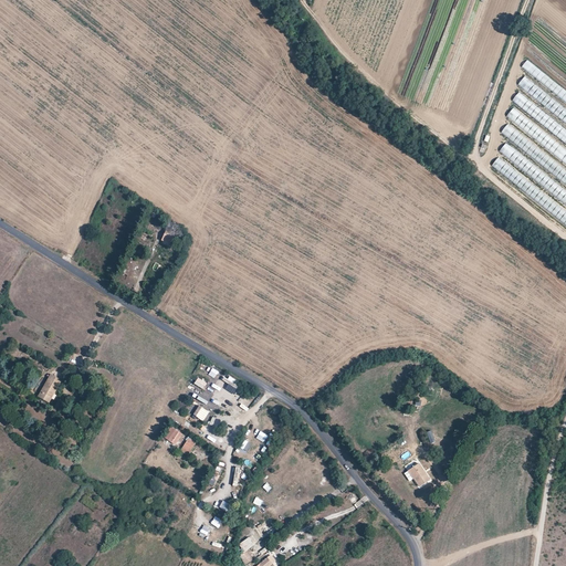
[(537,80),(543,73),(527,60),(522,66),(537,80)]
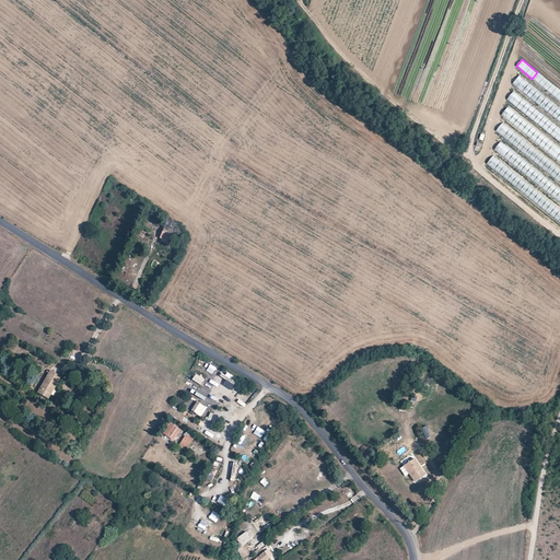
[(559,90),(535,71),(531,78),(559,100),(559,90)]
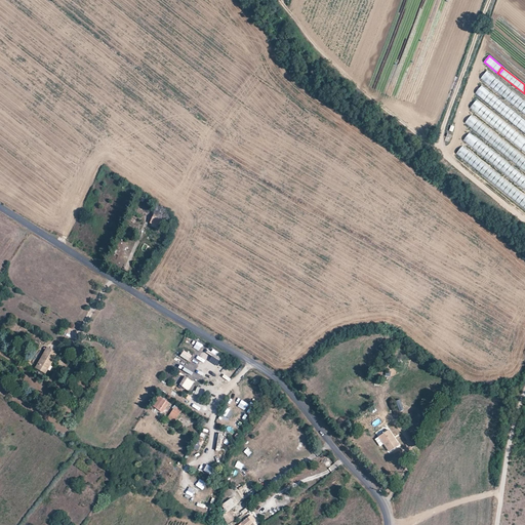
[(495,79),(490,86),(520,108),(524,101),(495,79)]
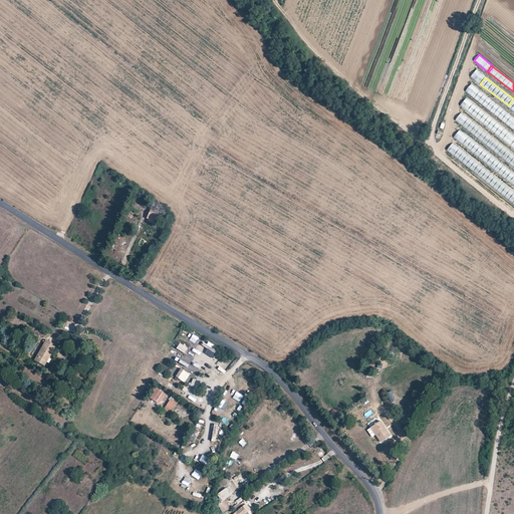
[(513,117),(480,91),(474,98),(513,129),(513,117)]
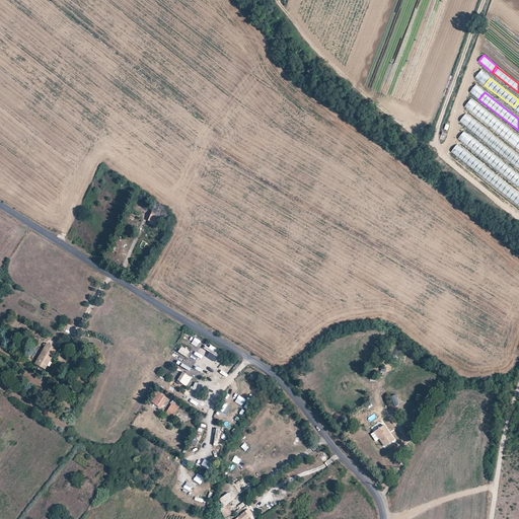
[(518,136),(470,100),(464,107),(514,145),(517,142),(516,141),(518,136)]
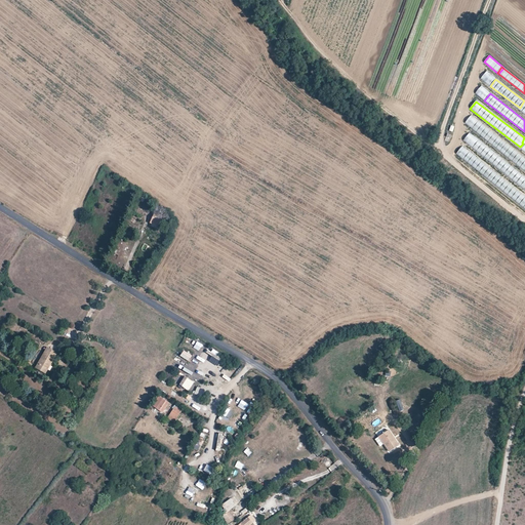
[(465,123),(505,153),(510,146),(471,116),(465,123)]
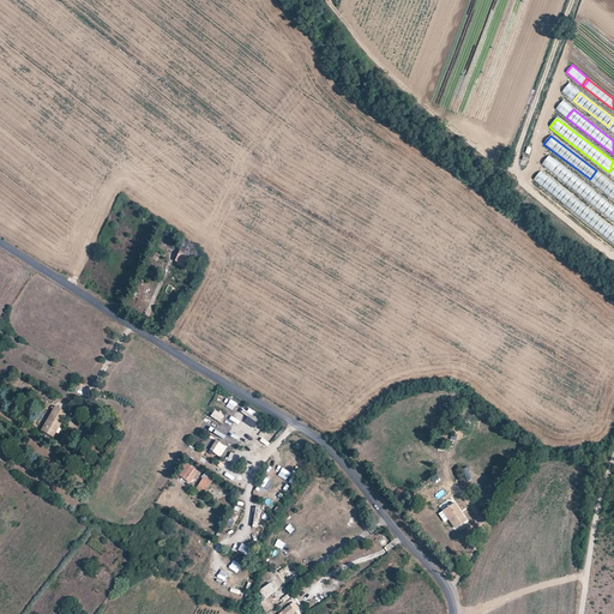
[(559,164),(553,173),(583,193),(588,186),(559,164)]
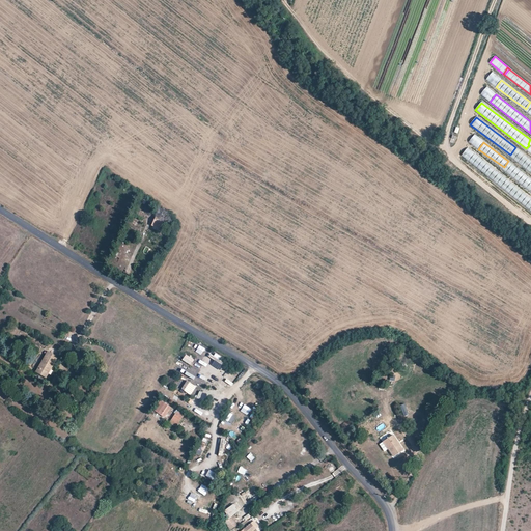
[(462,156),(491,176),(496,169),(467,148),(462,156)]
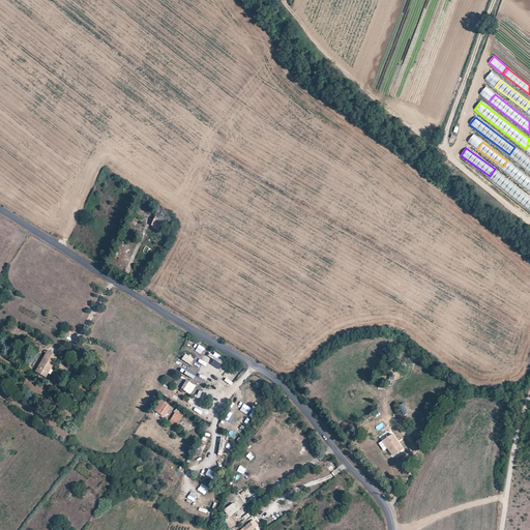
[(169,218),(156,214),(152,225),(165,230),(169,218)]
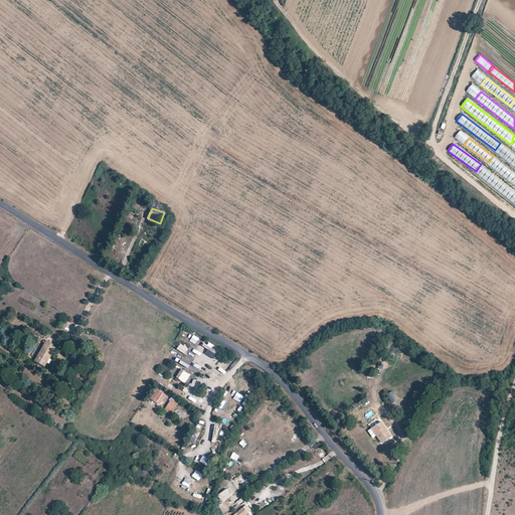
[(35,359),(44,365),(56,345),(46,339),(35,359)]
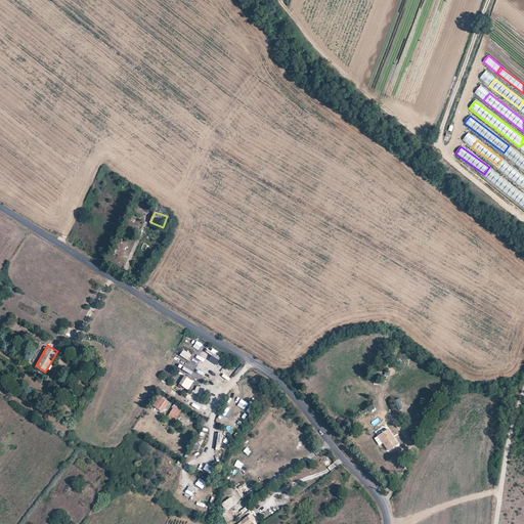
[(204,348),(201,351),(213,363),(215,360),(204,348)]
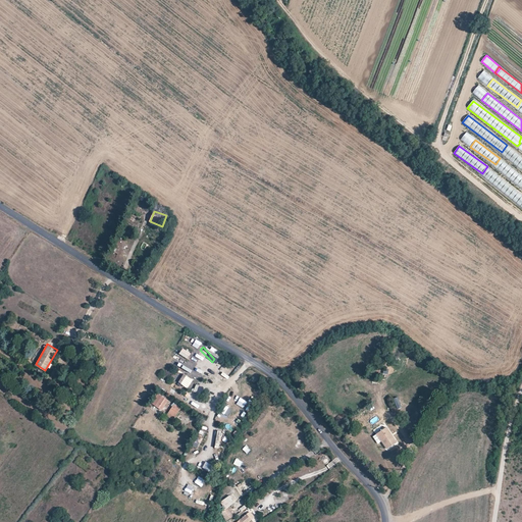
[(203,365),(201,368),(211,376),(213,373),(203,365)]
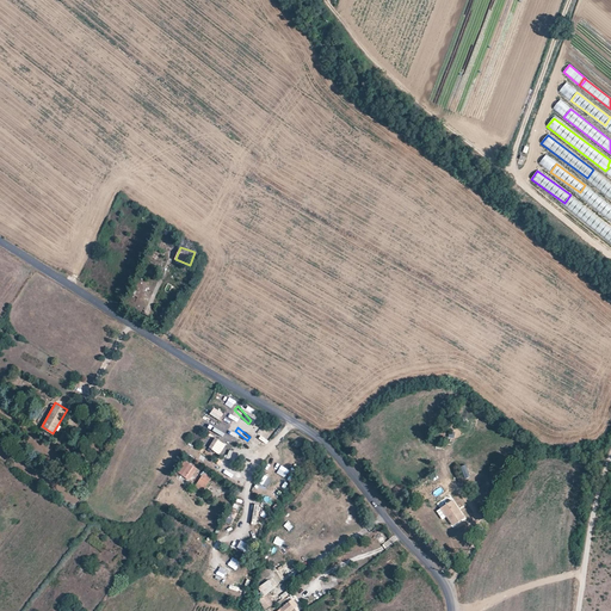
[(242,448),(239,455),(247,458),(251,451),(242,448)]
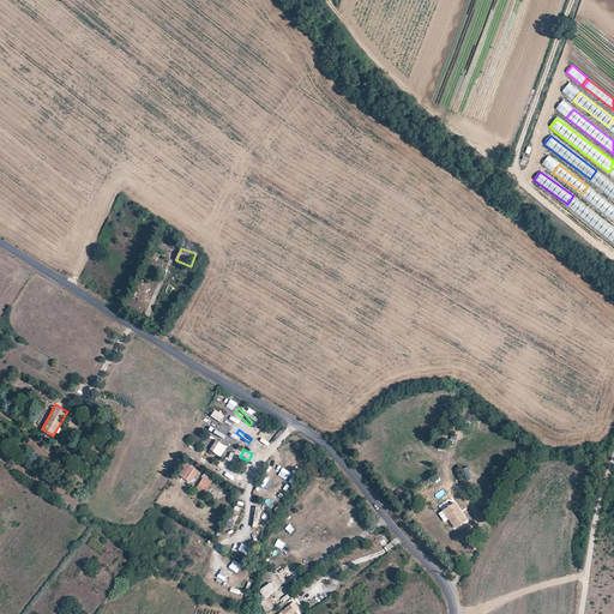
[(179,476),(192,482),(198,469),(186,463),(179,476)]
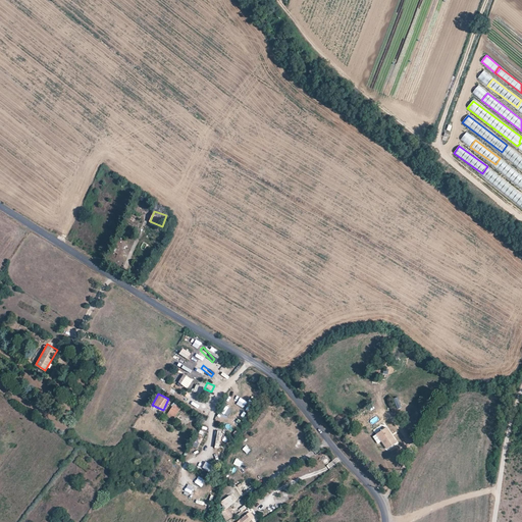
[(226,402),(232,405),(236,399),(230,396),(226,402)]
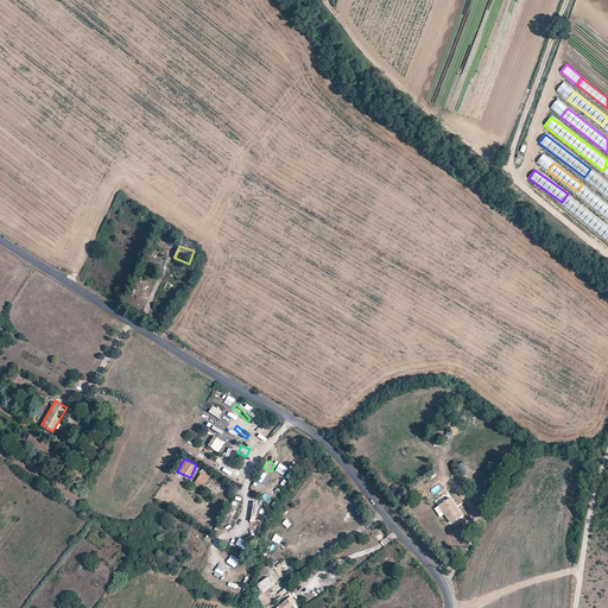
[(286,469),(282,476),(289,481),(293,475),(286,469)]
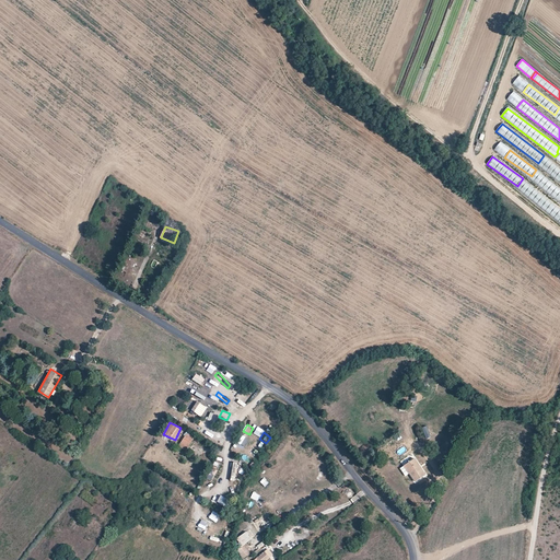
[(189,443),(193,439),(184,433),(183,435),(184,436),(183,439),(189,443)]
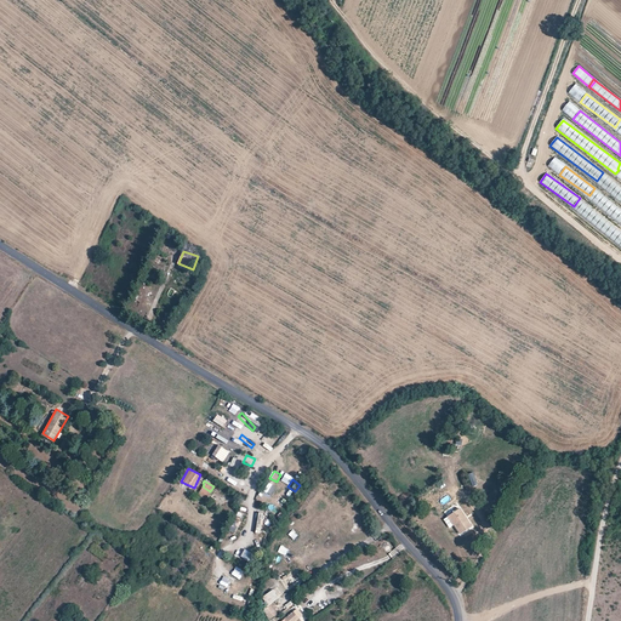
[(265,490),(272,494),(277,485),(268,482),(265,490)]
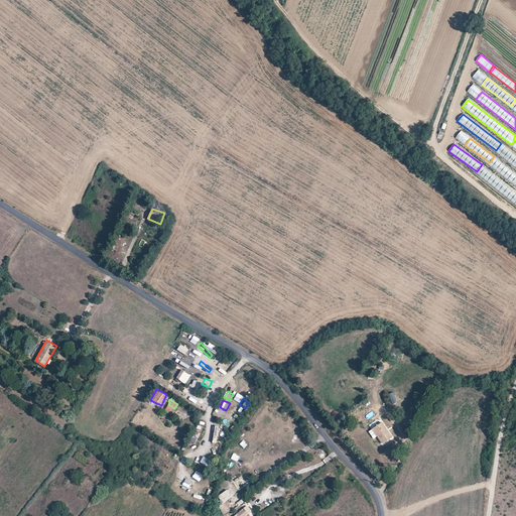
[(236,406),(231,412),(237,417),(242,410),(236,406)]
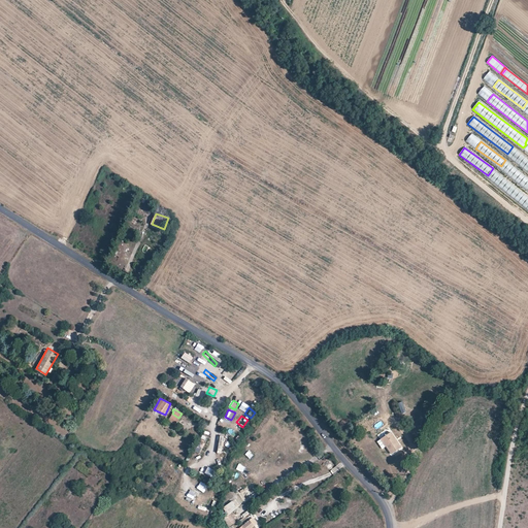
[(413,433),(420,428),(415,421),(407,427),(413,433)]
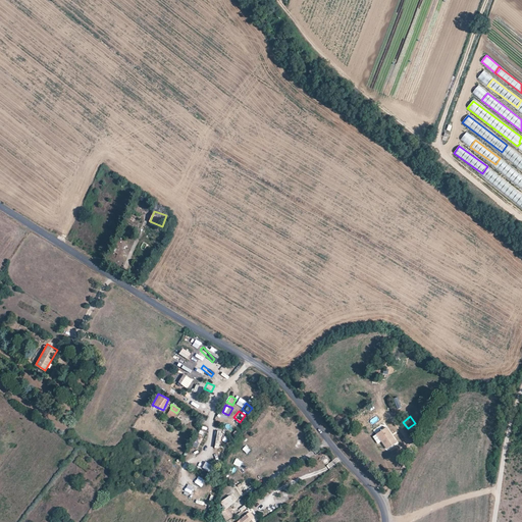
[(386,450),(397,442),(386,427),(375,435),(380,442),(382,442),(386,450)]
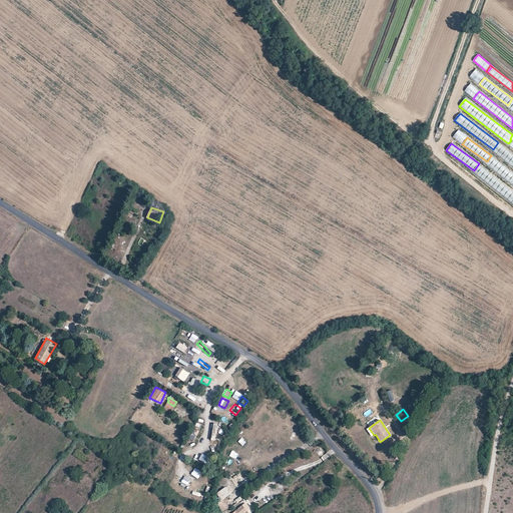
[(190,475),(196,477),(198,469),(192,468),(190,475)]
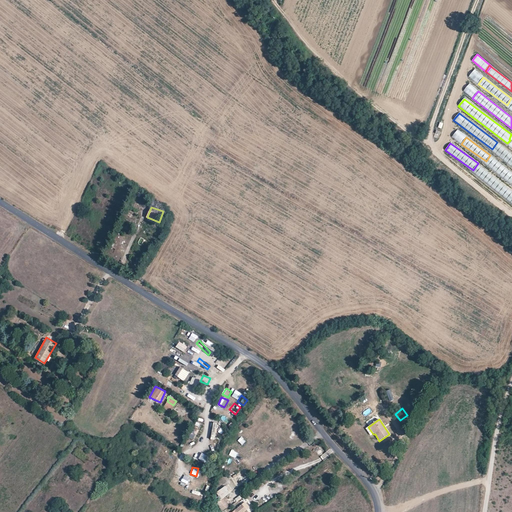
[(184,490),(190,493),(193,486),(187,483),(184,490)]
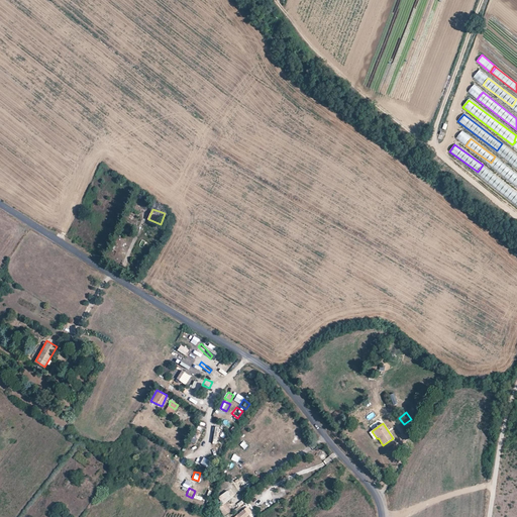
[(224,502),(223,500),(228,497),(225,493),(218,498),(222,504),(224,502)]
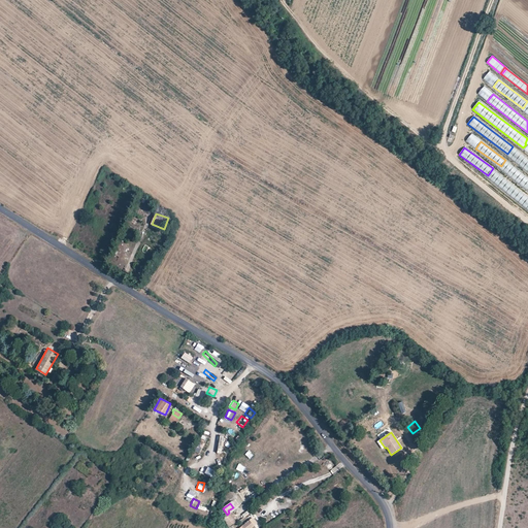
[(224,518),(229,527),(236,522),(232,513),(224,518)]
